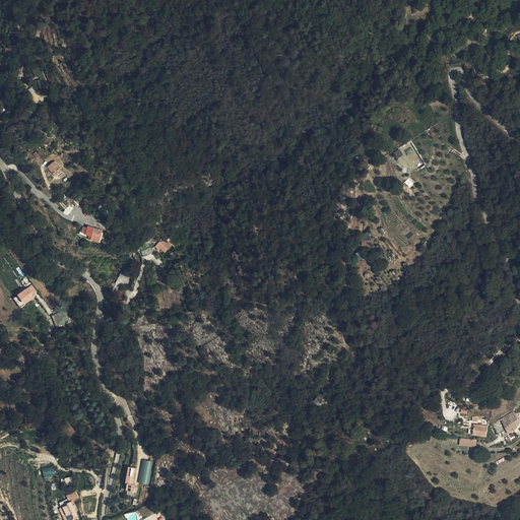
[(5,46),(5,56),(15,56),(14,45),(5,46)]
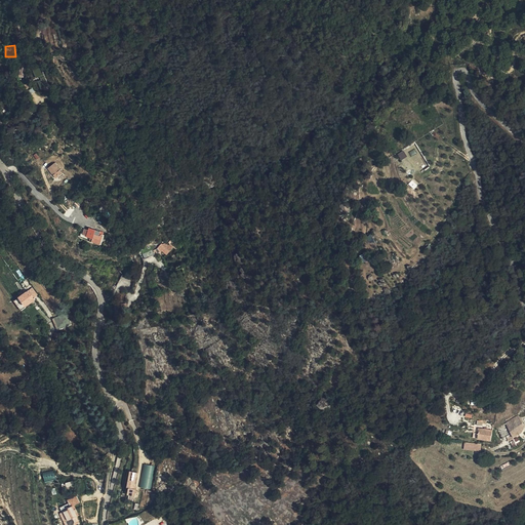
[(35,77),(42,75),(40,68),(33,70),(35,77)]
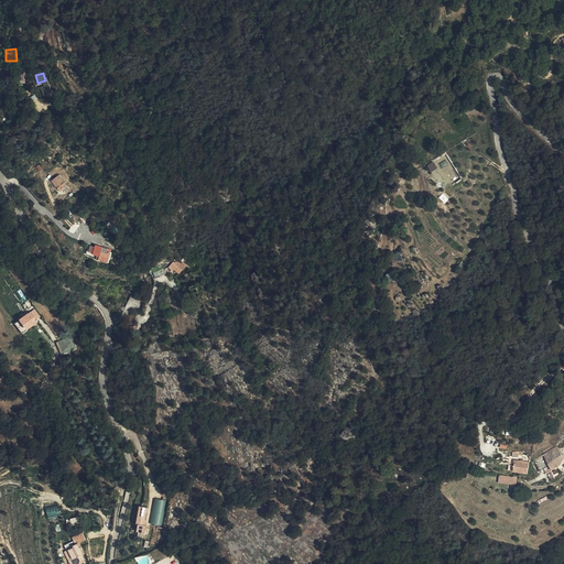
[(42,82),(44,86),(40,87),(44,97),(52,94),(47,80),(42,82)]
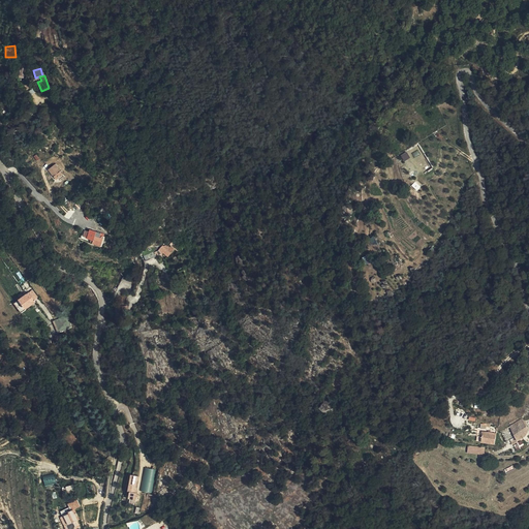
[(400,155),(404,161),(410,158),(406,152),(400,155)]
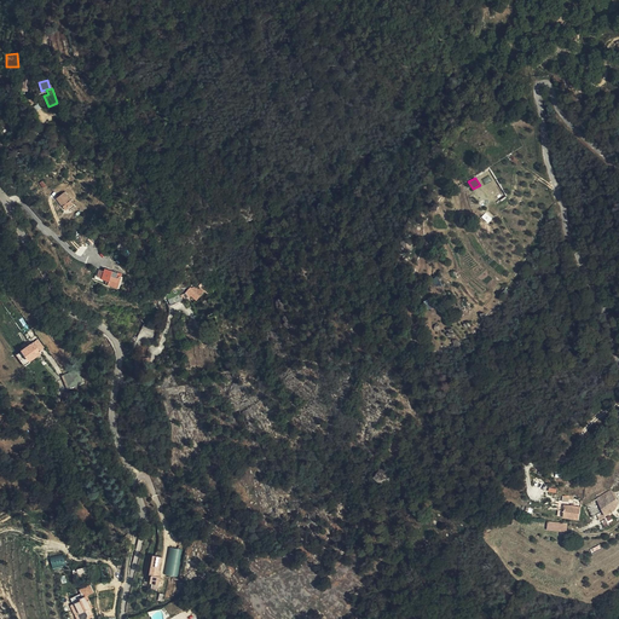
[(67,194),(58,201),(68,212),(75,206),(67,194)]
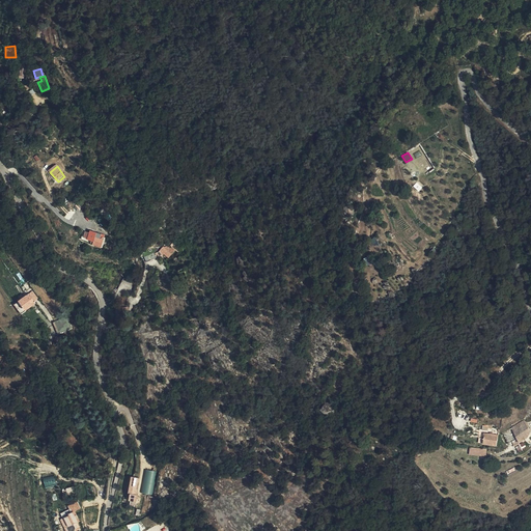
[(98,231),(87,229),(86,231),(84,230),(82,236),(86,238),(91,240),(91,243),(99,245),(101,236),(98,235),(98,231)]
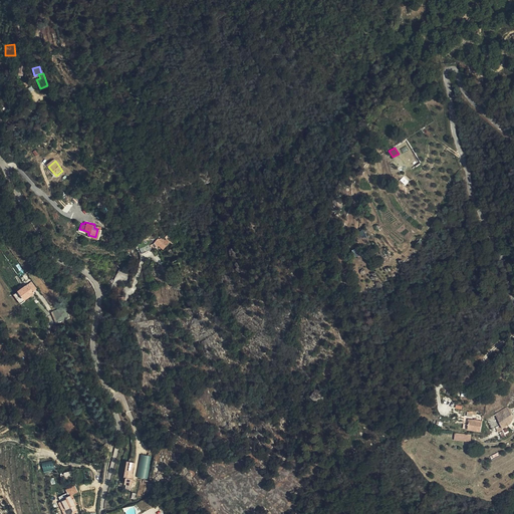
[(163,250),(169,243),(160,236),(152,245),(156,248),(158,246),(163,250)]
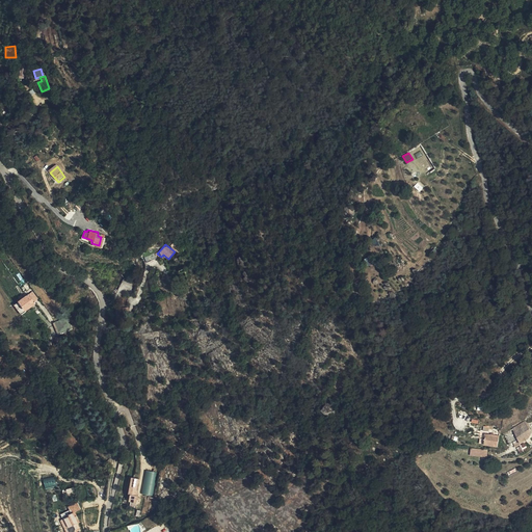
[(154,253),(144,258),(147,263),(156,258),(154,253)]
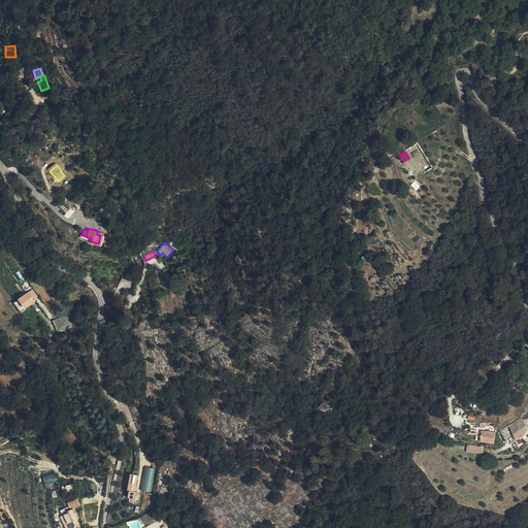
[(373,261),(370,254),(363,256),(366,263),(373,261)]
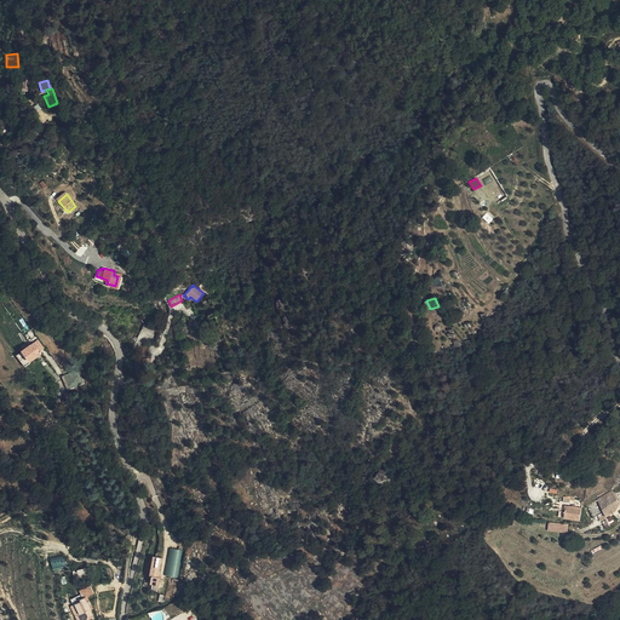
[(44,350),(38,342),(33,345),(27,351),(34,360),(39,355),(44,350)]
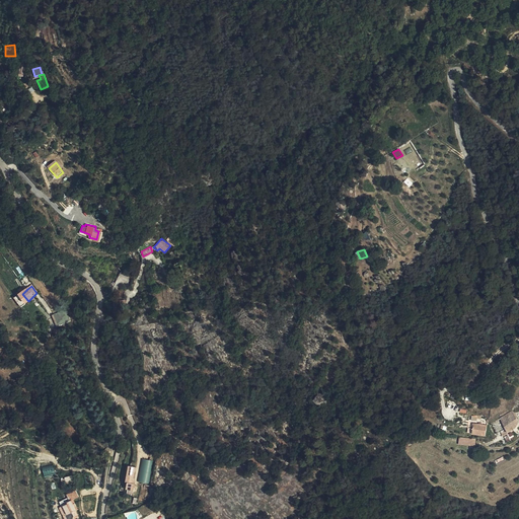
[(34,298),(32,297),(28,301),(22,294),(17,298),(24,307),(34,298)]
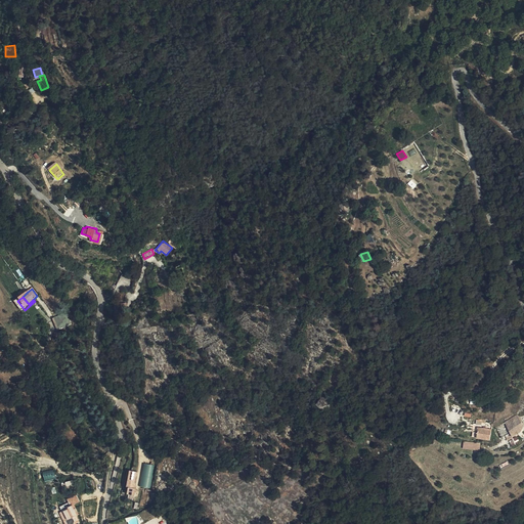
[(69,314),(71,311),(70,310),(67,311),(64,312),(58,316),(59,320),(61,319),(64,316),(69,314)]
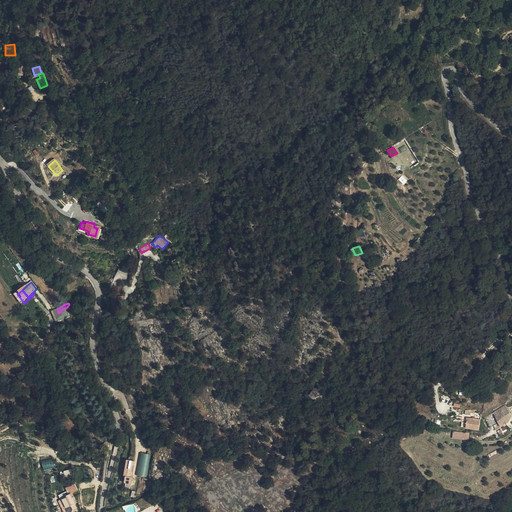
[(73,314),(69,304),(67,307),(63,309),(60,312),(58,313),(61,319),(73,314)]
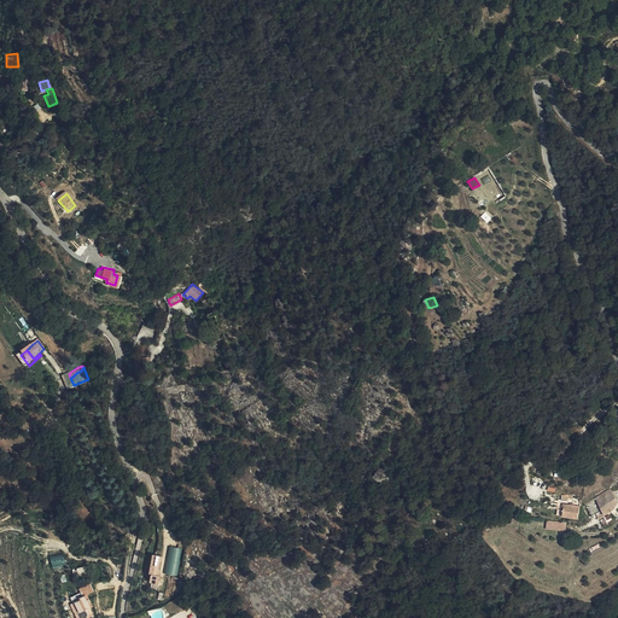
[(379,468),(374,476),(382,483),(388,476),(379,468)]
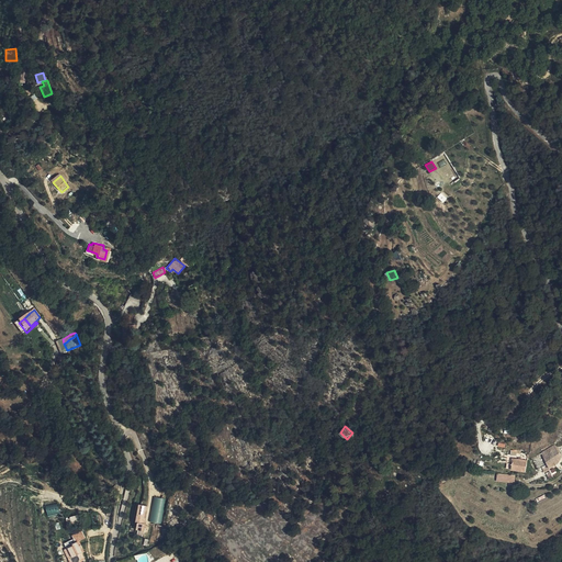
[(552,452),(538,460),(543,471),(539,473),(541,476),(555,469),(559,463),(552,452)]
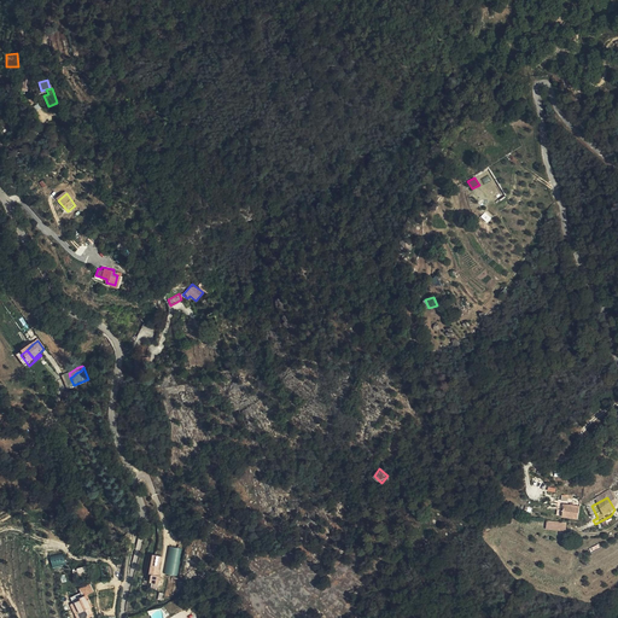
[(598,518),(592,506),(582,511),(588,523),(593,520),(598,518)]
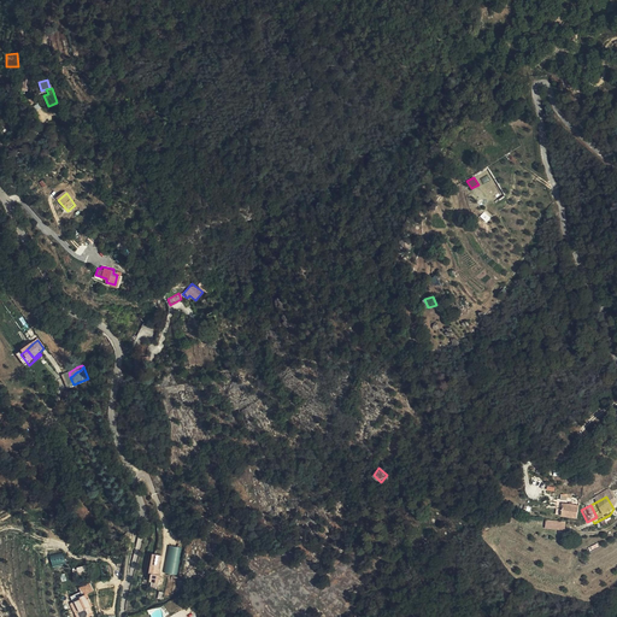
[(575,512),(559,511),(559,524),(575,524),(575,512)]
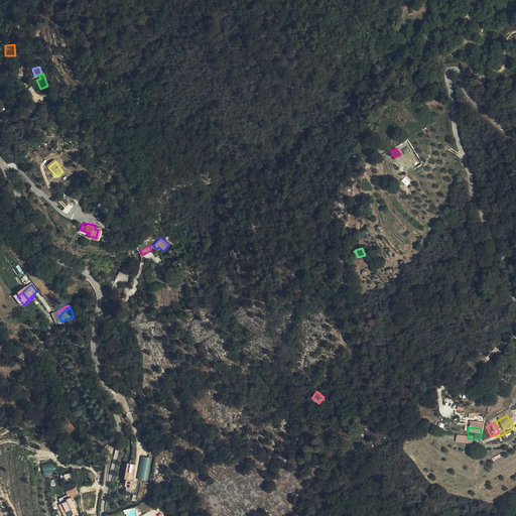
[(44,475),(55,472),(52,462),(41,465),(44,475)]
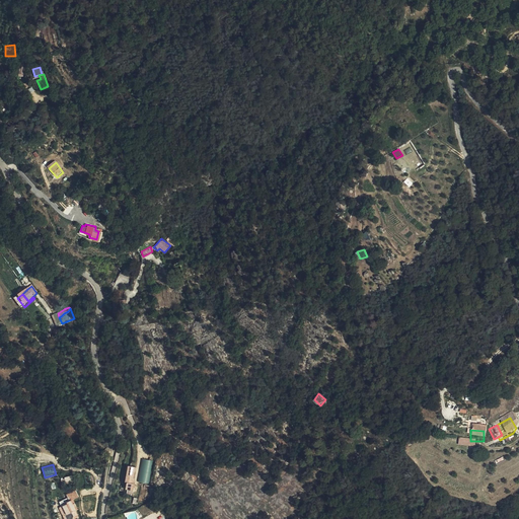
[(126,483),(125,490),(132,491),(136,467),(128,465),(125,482),(126,483)]
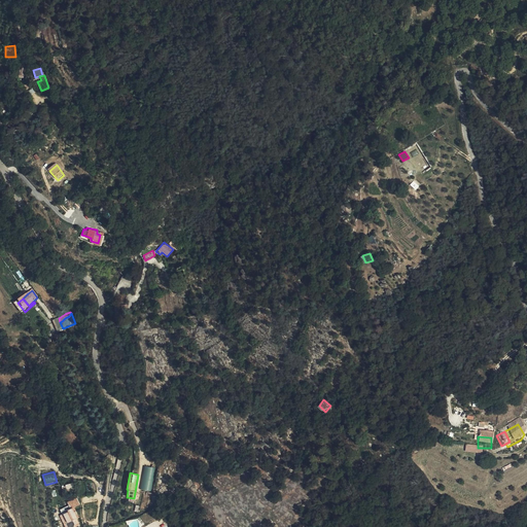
[(151,488),(152,478),(151,477),(141,475),(139,487),(140,487),(143,487),(151,488)]
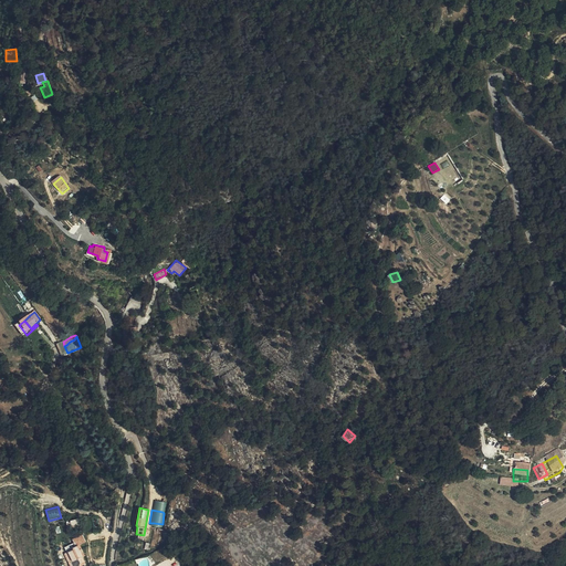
[(64,553),(69,565),(79,565),(80,565),(77,559),(85,556),(80,545),(86,542),(83,535),(72,540),(76,547),(64,553)]
